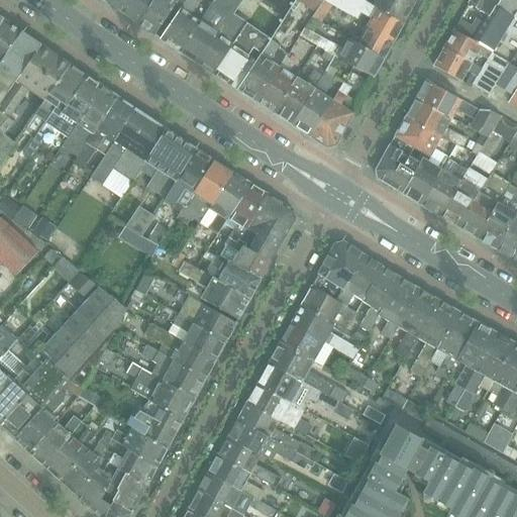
[(104,0),(104,1),(121,12),(128,0),(104,0)]
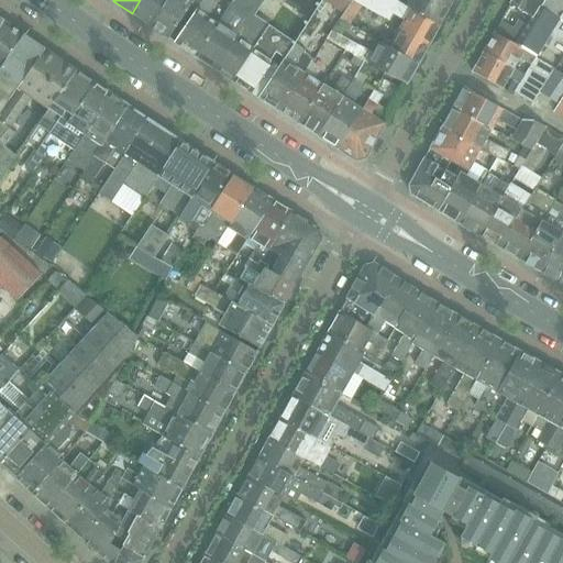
[(140,0),(132,13),(150,25),(166,0),(140,0)]
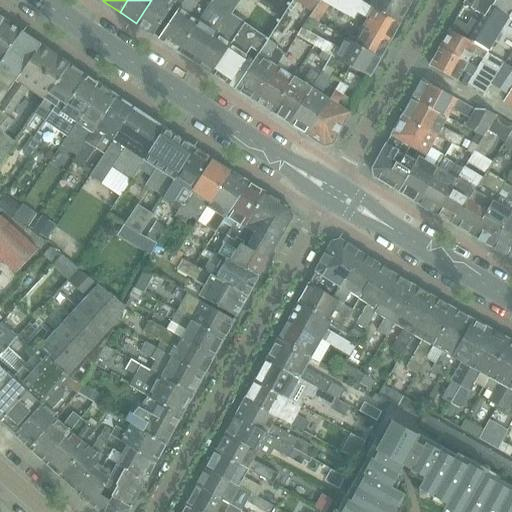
[(151,0),(136,23),(153,34),(175,0),(151,0)]
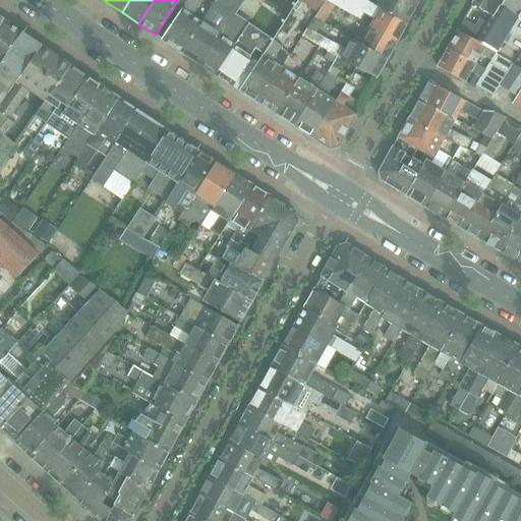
[(197,0),(178,0),(156,35),(180,51),(200,21),(192,16),(201,3),(197,0)]
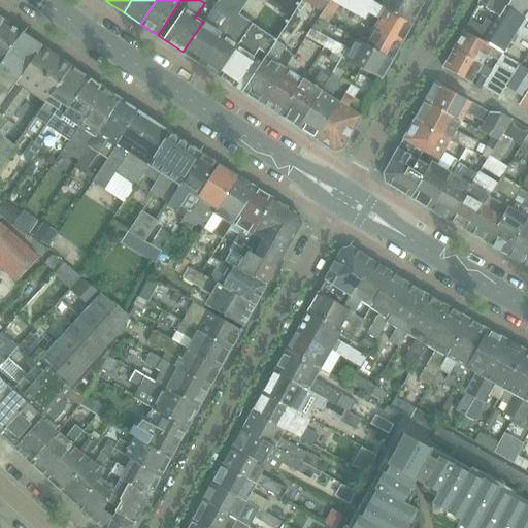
[(218,0),(213,7),(203,22),(183,52),(217,74),(237,44),(246,31),(252,23),(275,39),(278,41),(305,0),(218,0)]
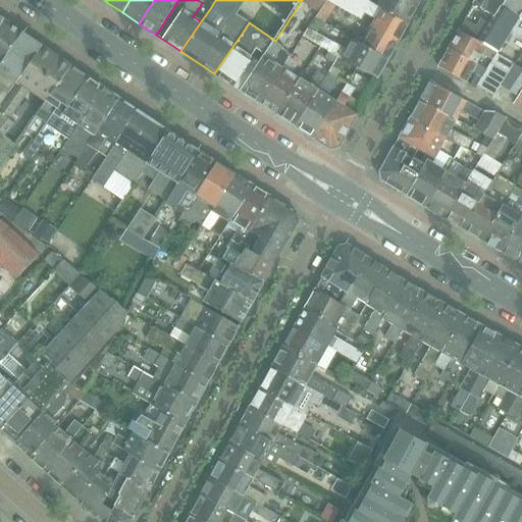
[(325,1),(323,0),(302,0),(318,12),(325,1)]
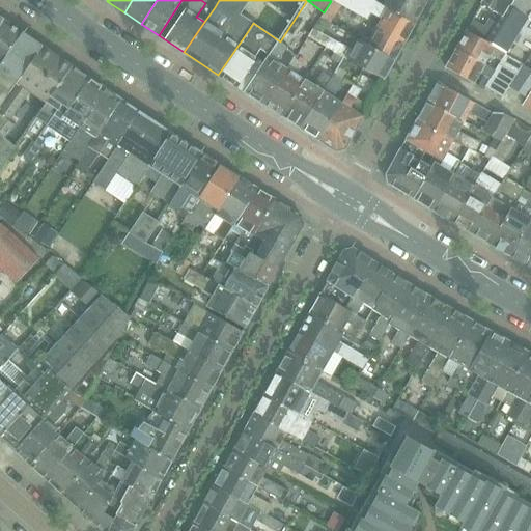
[(374,0),(339,0),(350,5),(347,10),(365,20),(370,10),(382,18),(367,44),(395,58),(416,21),(382,4),(374,0)]
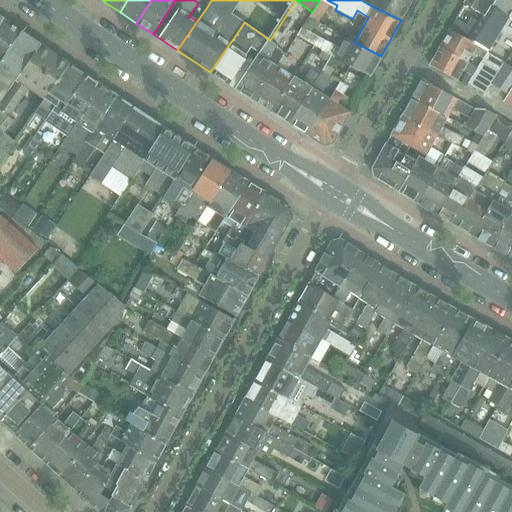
[(410,3),(403,0),(370,0),(368,4),(401,20),(410,3)]
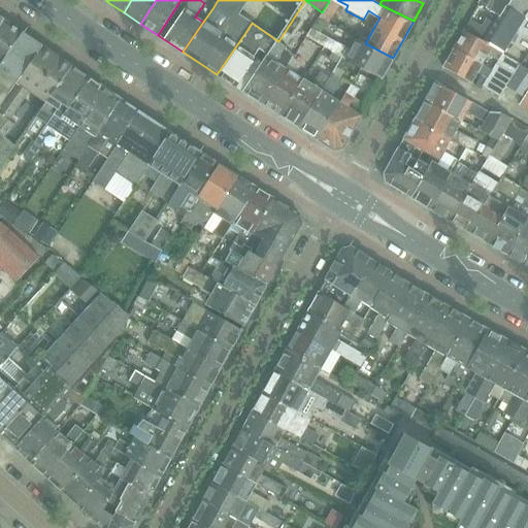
[(481,0),(479,4),(501,17),(510,0),(481,0)]
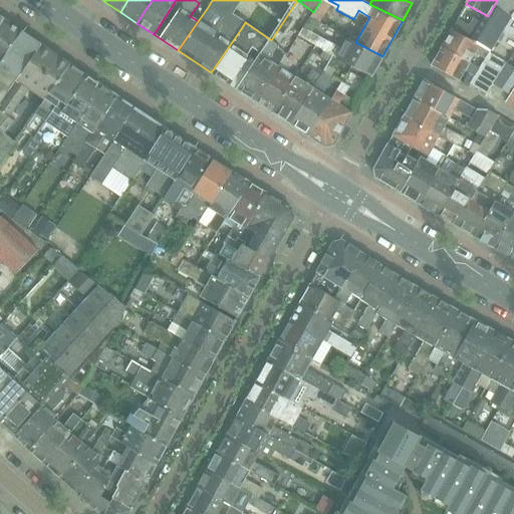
[(513,13),(513,0),(497,0),(488,16),(488,17),(486,15),(481,23),(471,40),(480,46),(490,52),(503,31),(503,30),(513,13)]
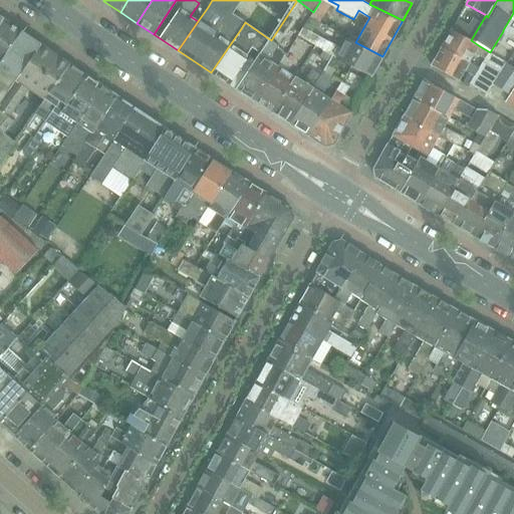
[(513,13),(503,30),(503,31),(513,38),(513,13)]
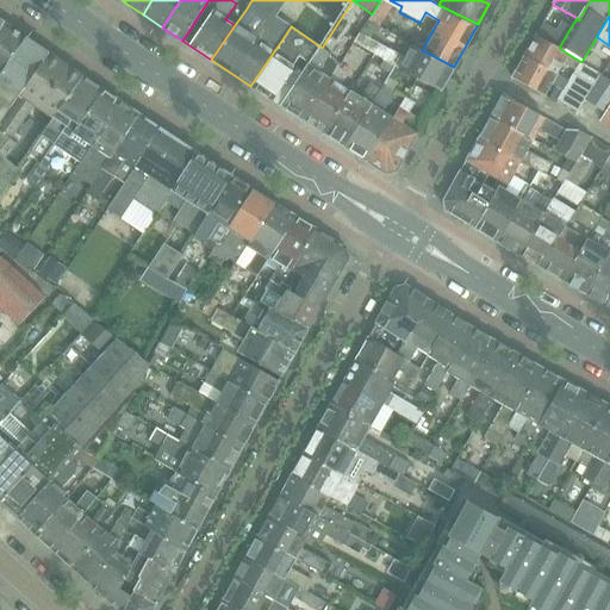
[(0,76),(2,73),(27,39),(4,23),(0,19),(0,76)]
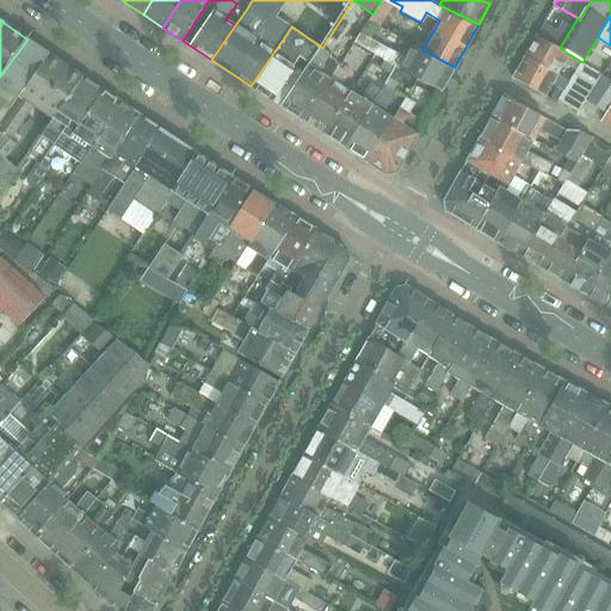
[(572,28),(562,22),(557,32),(543,24),(537,35),(560,48),(572,28)]
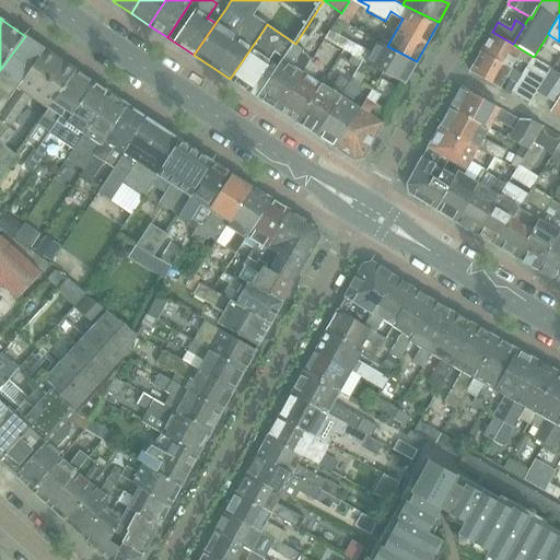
[(371,54),(330,32),(326,39),(362,61),(404,84),(417,61),(387,46),(378,41),(371,54)]
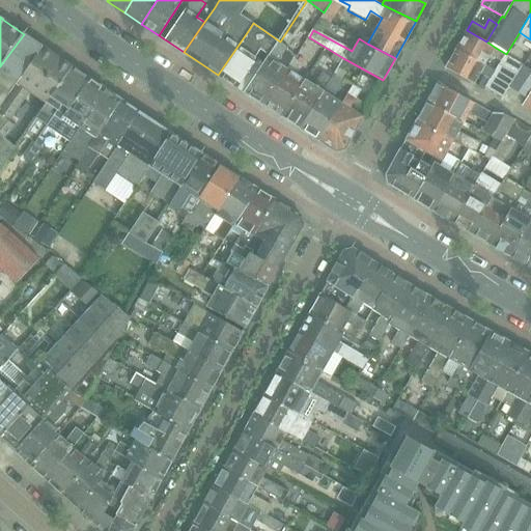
[(486,42),(467,30),(455,50),(484,67),(485,65),(491,56),(501,62),(506,54),(496,48),(486,42)]
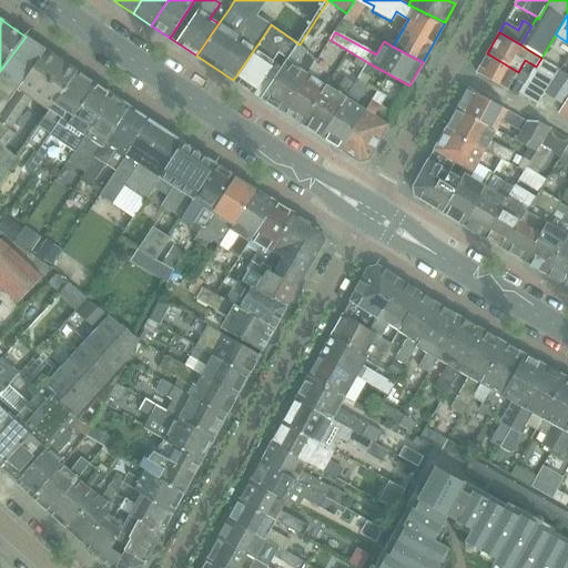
[(2,68),(0,71),(0,113),(7,104),(46,50),(26,37),(2,68)]
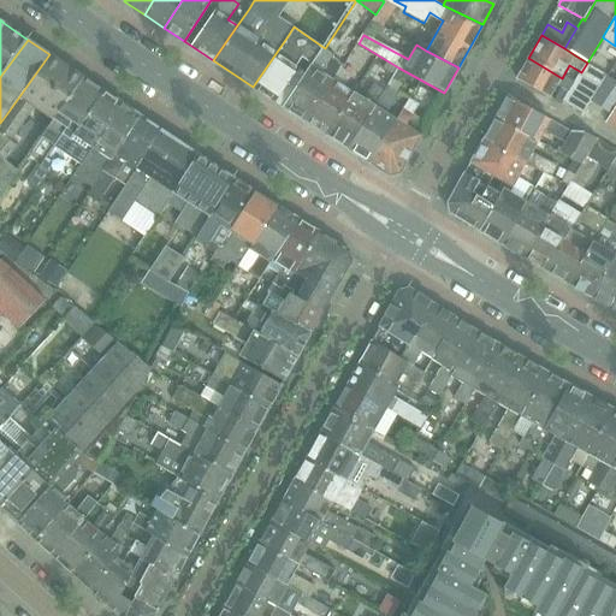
[(333,54),(325,48),(321,46),(304,71),(282,106),(304,122),(342,64),(331,57),(333,54)]
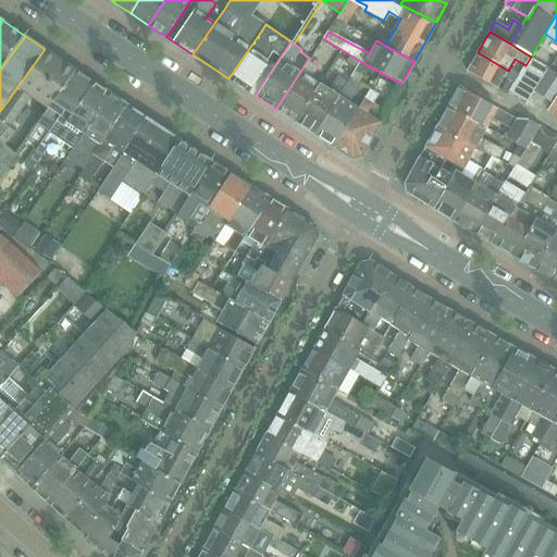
[(275,64),(250,47),(229,78),(255,96),(275,64)]
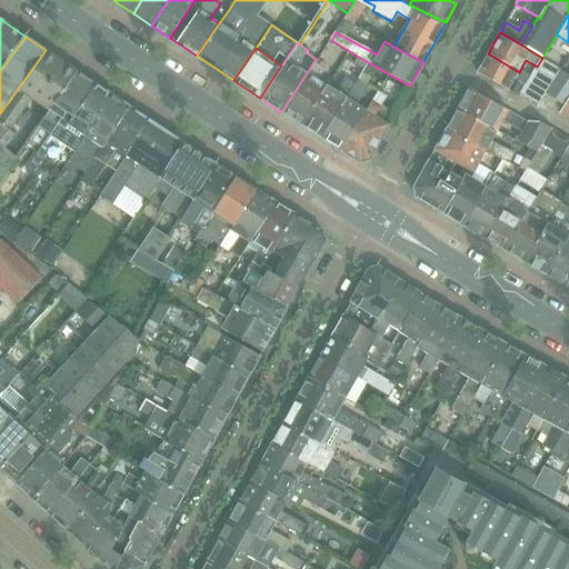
[(65,63),(46,50),(7,105),(0,113),(0,146),(5,150),(6,149),(17,135),(11,131),(31,101),(37,103),(65,63)]
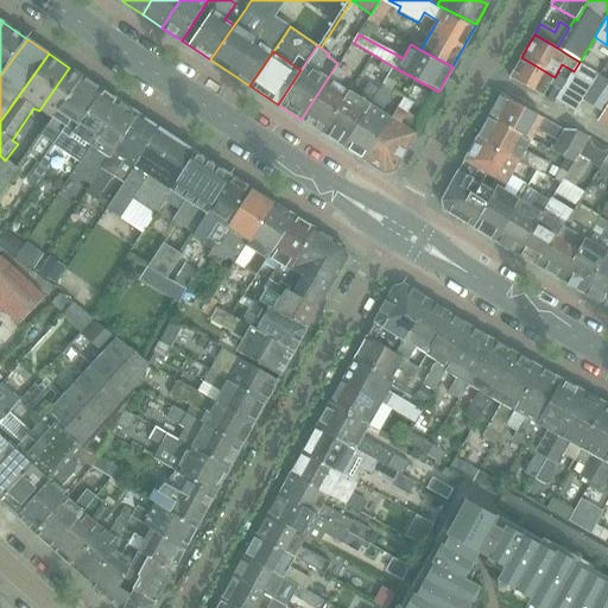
[(555,77),(521,57),(511,78),(531,89),(543,97),(549,84),(562,92),(568,82),(556,75),(555,77)]
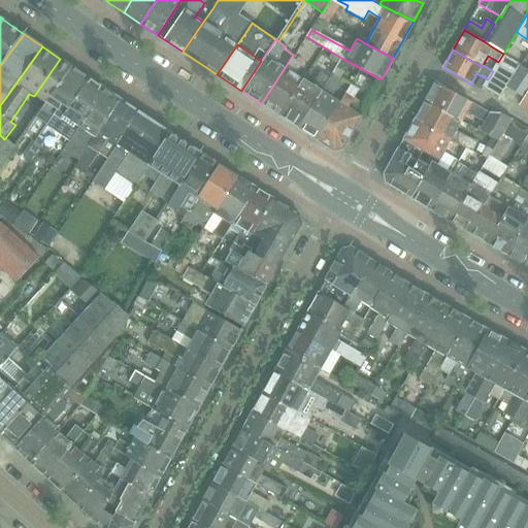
[(294,56),(293,55),(261,104),(281,117),(304,80),(296,75),(302,65),(292,59),(294,56)]
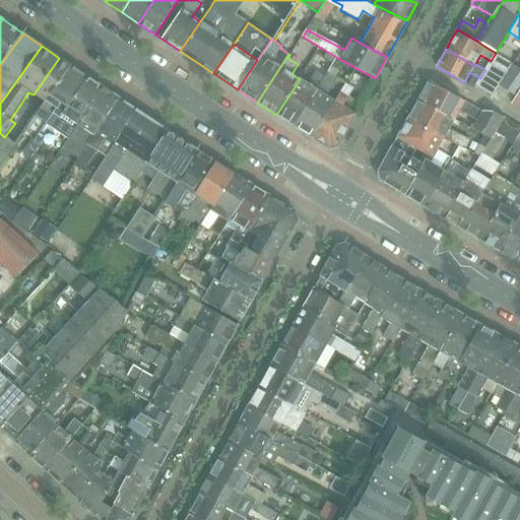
[(70,65),(59,58),(34,94),(45,103),(48,99),(70,65)]
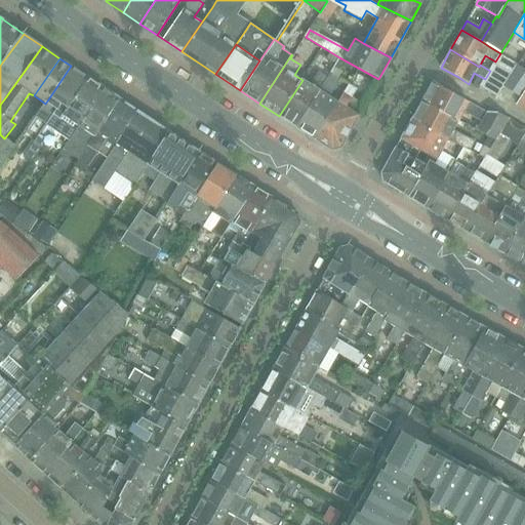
[(511,76),(493,65),(490,71),(485,79),(481,86),(497,97),(503,87),(511,76)]
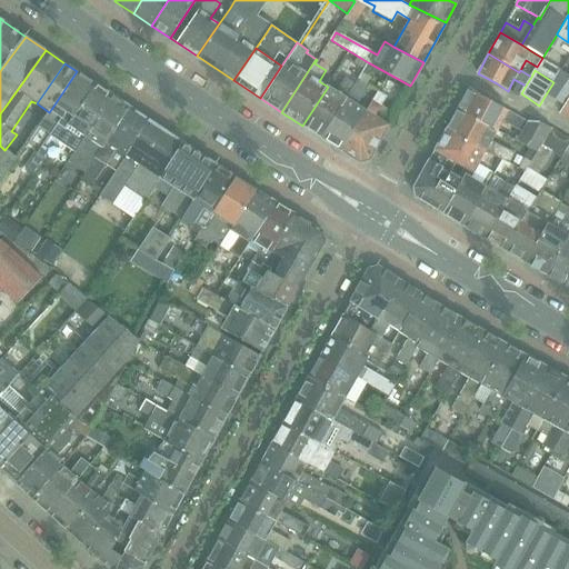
[(95,83),(77,71),(52,108),(49,112),(39,128),(49,135),(57,123),(63,129),(95,83)]
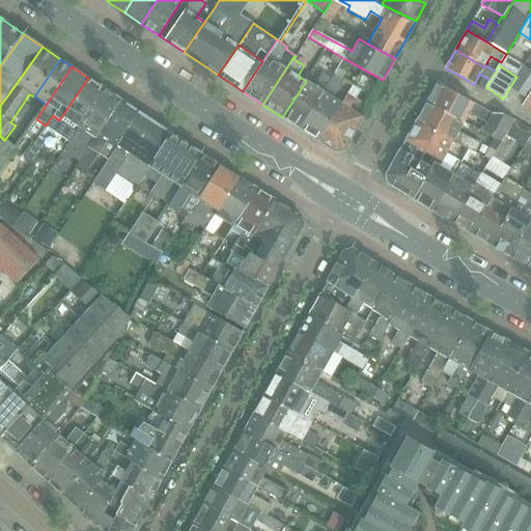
[(530,71),(524,66),(516,77),(509,88),(527,100),(530,92),(530,71)]
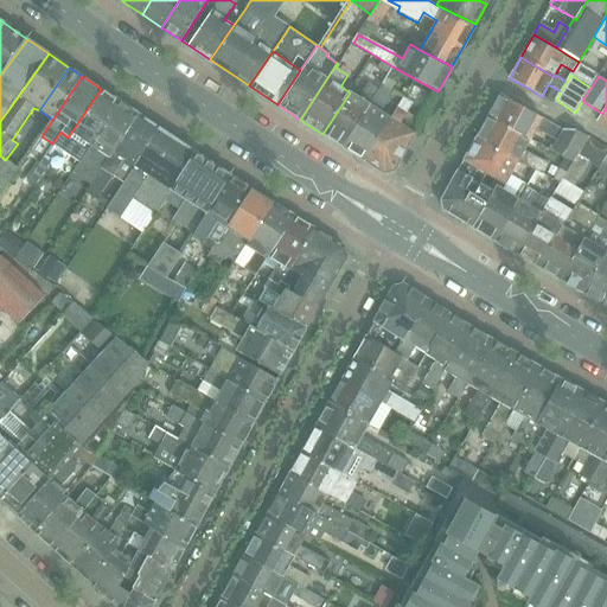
[(381,87),(370,81),(359,98),(350,93),(323,134),(344,147),(381,87)]
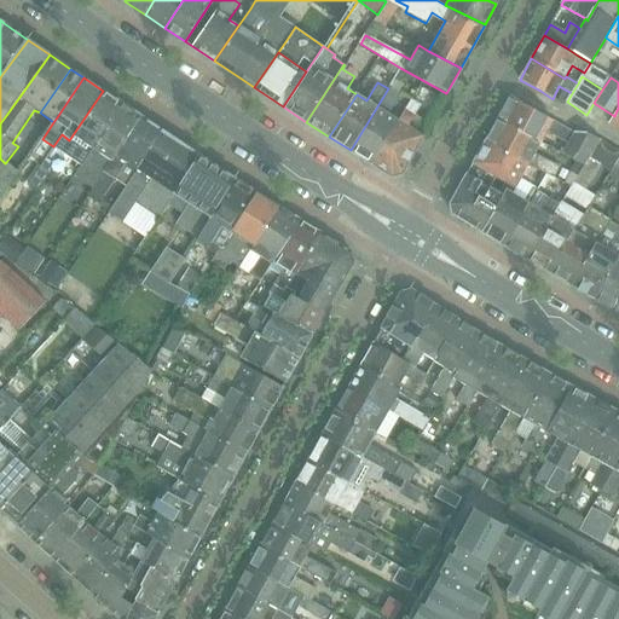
[(388,88),(351,150),(374,165),(399,121),(389,115),(400,96),(388,88)]
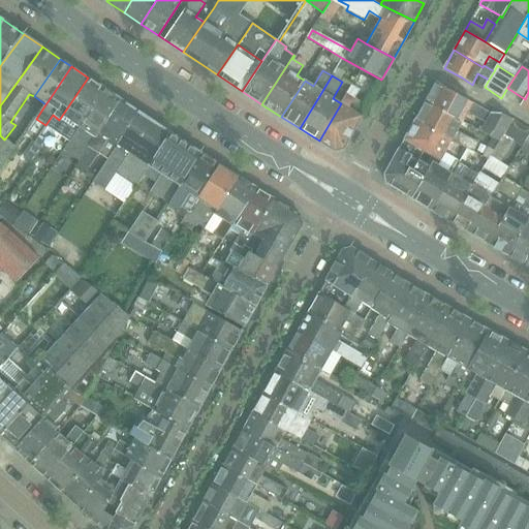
[(104,89),(88,78),(59,120),(53,115),(45,125),(60,135),(61,134),(70,141),(104,89)]
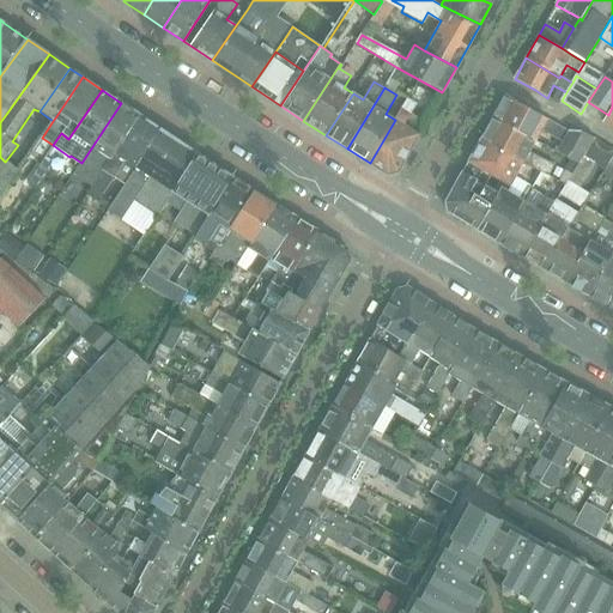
[(548,120),(505,95),(493,116),(535,141),(542,131),(562,143),(568,132),(548,120)]
